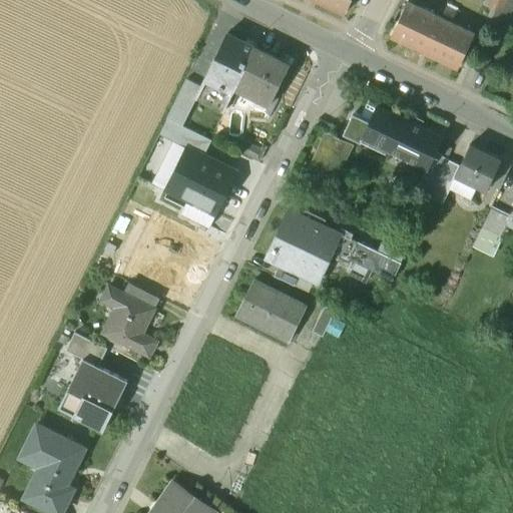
[(350,0),(319,0),(345,12),(350,0)]
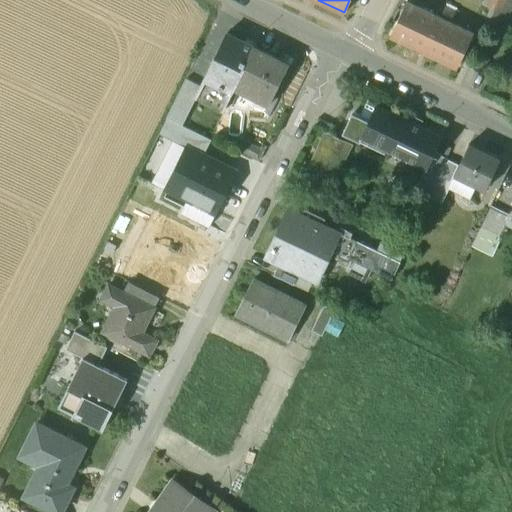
[(488,0),(488,3),(497,8),(500,9),(504,0),(488,0)]
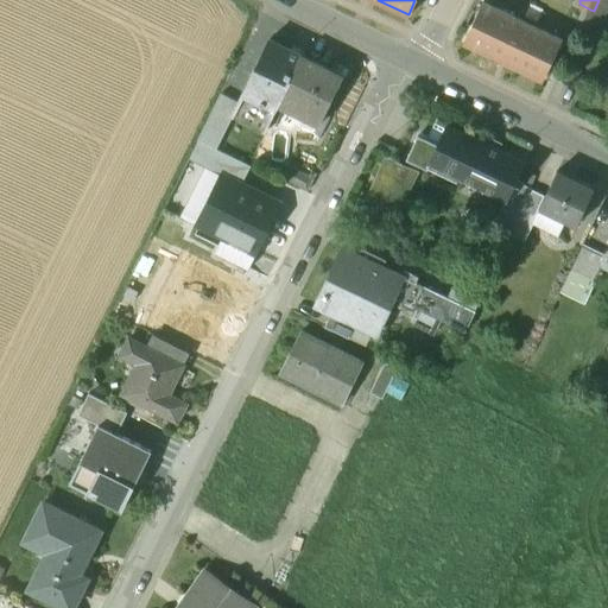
[(607,1),(603,0),(599,0),(594,11),(590,10),(586,18),(607,29),(607,1)]
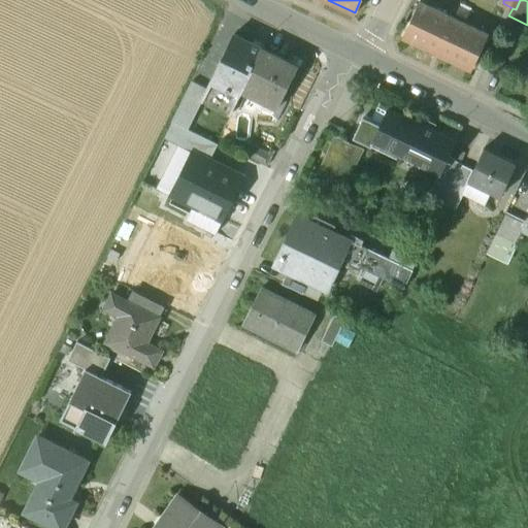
[(488,34),(420,2),(403,36),(472,68),(488,34)]
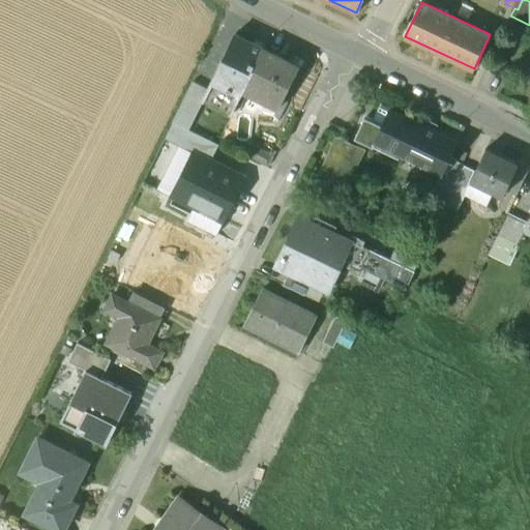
[(299,66),(235,33),(207,89),(201,101),(203,101),(230,116),(243,90),(280,107),(299,66)]
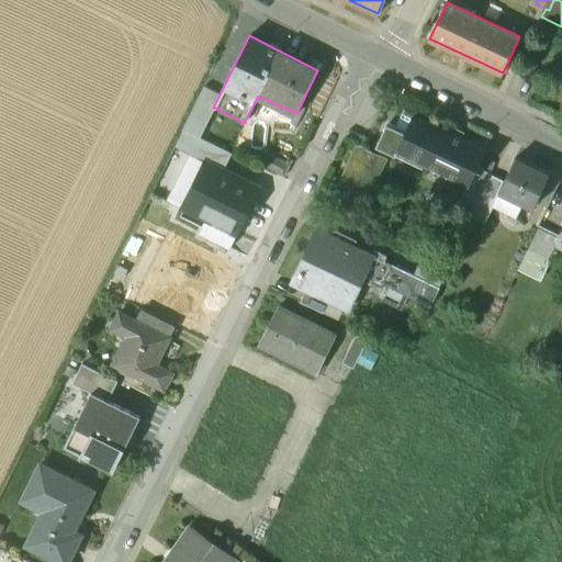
[(204,87),(183,128),(200,136),(215,108),(213,108),(220,94),(204,87)]
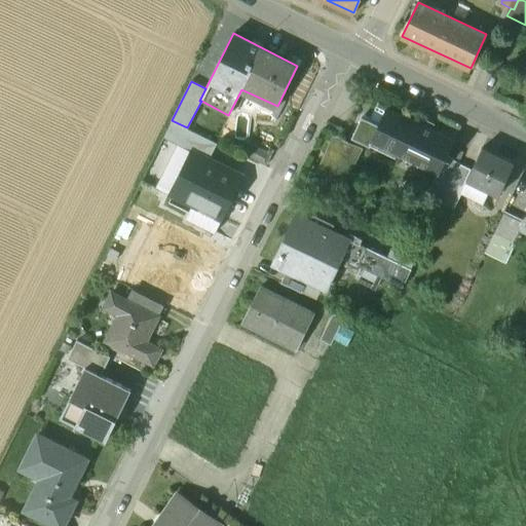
[(386,107),(378,104),(370,121),(378,125),(386,107)]
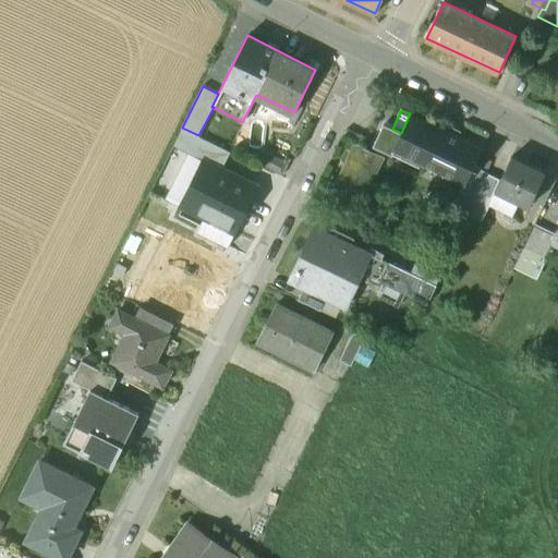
[(401,133),(393,150),(404,156),(464,184),(465,185),(474,167),(483,148),(410,113),(401,133)]
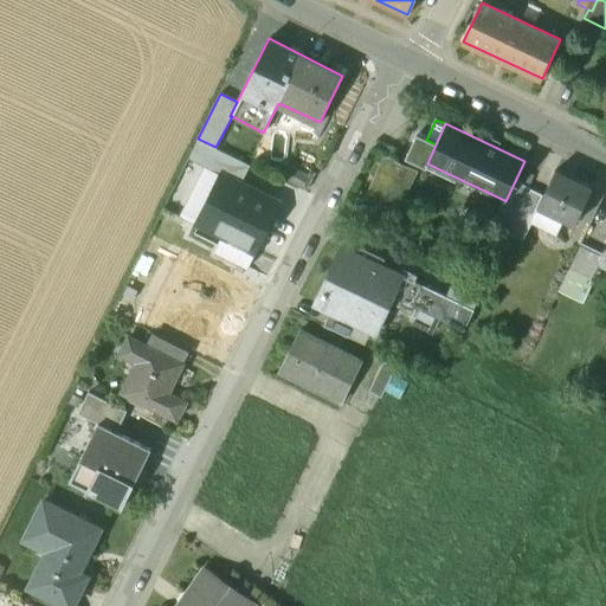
[(426,140),(417,135),(405,159),(434,173),(436,173),(437,174),(439,169),(426,163),(427,163),(436,144),(426,140)]
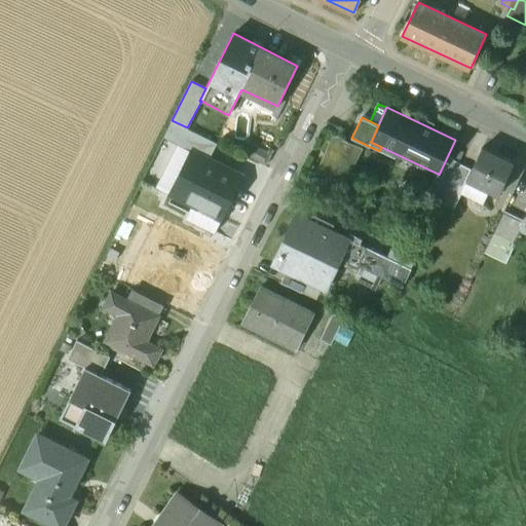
[(187,127),(172,120),(163,137),(189,150),(190,148),(210,157),(217,143),(187,127)]
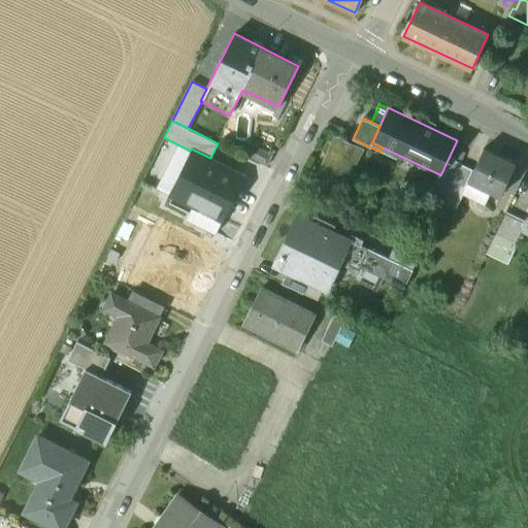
[(361,150),(337,138),(315,186),(337,197),(361,150)]
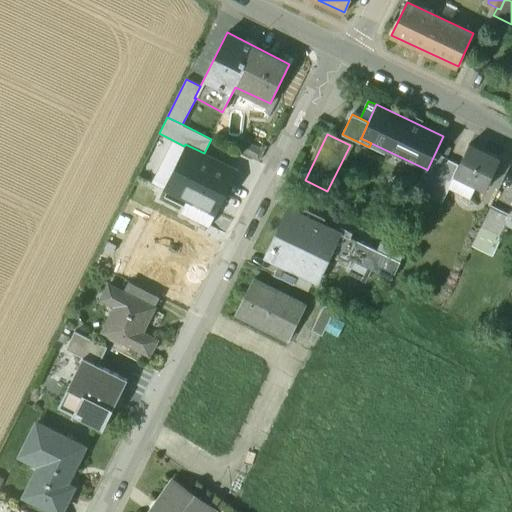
[(204,153),(185,144),(184,146),(164,188),(190,201),(216,213),(230,185),(225,183),(233,167),(204,153)]
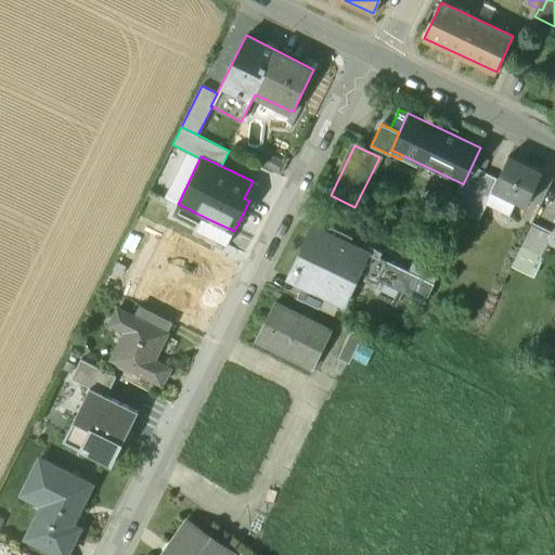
[(541,171),(508,156),(498,179),(492,190),(494,190),(525,205),(541,171)]
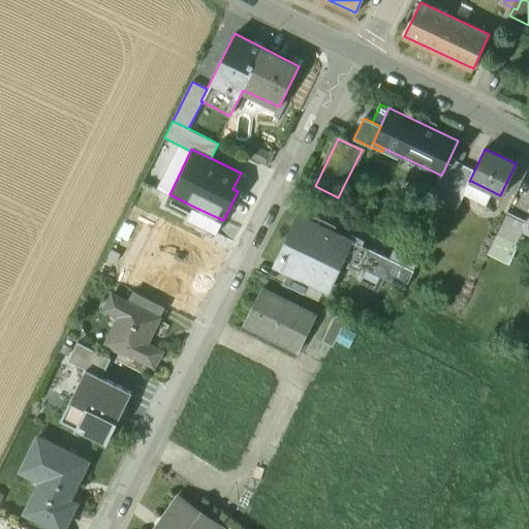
[(449,158),(441,176),(440,175),(431,196),(445,204),(464,165),(449,158)]
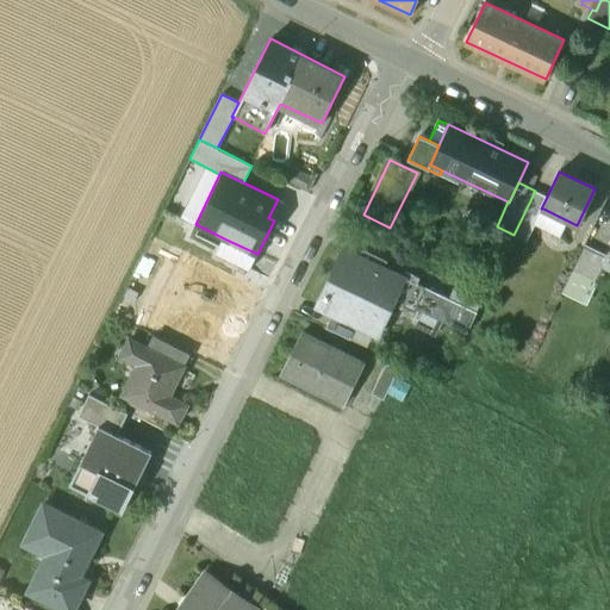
[(535,191),(514,235),(528,242),(543,209),(541,209),(547,197),(535,191)]
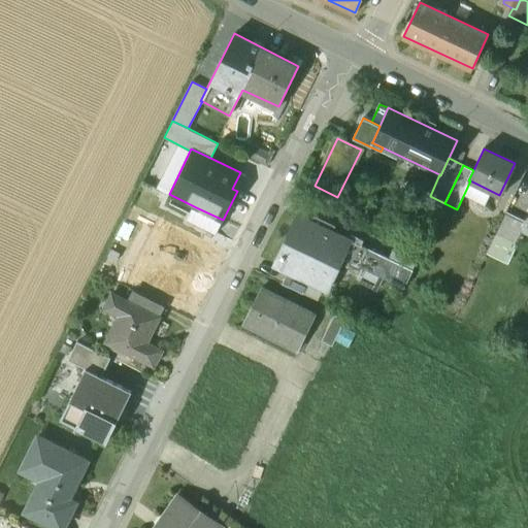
[(223,220),(196,207),(190,220),(217,233),(223,220)]
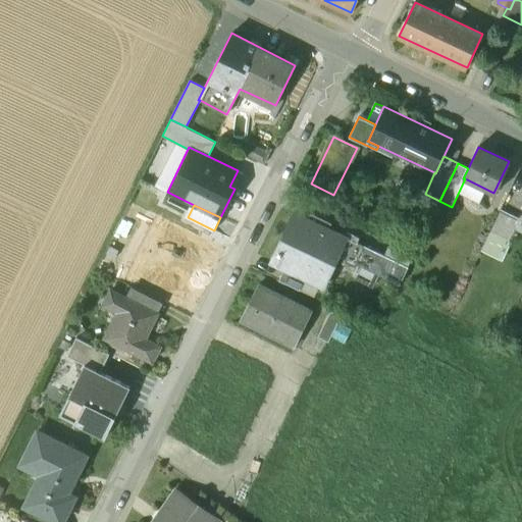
[(519,220),(501,212),(491,235),(510,243),(519,220)]
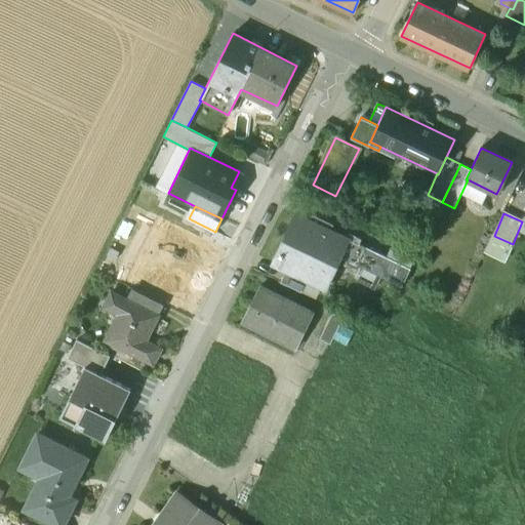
[(349,239),(297,214),(273,266),(324,290),(340,255),(349,239)]
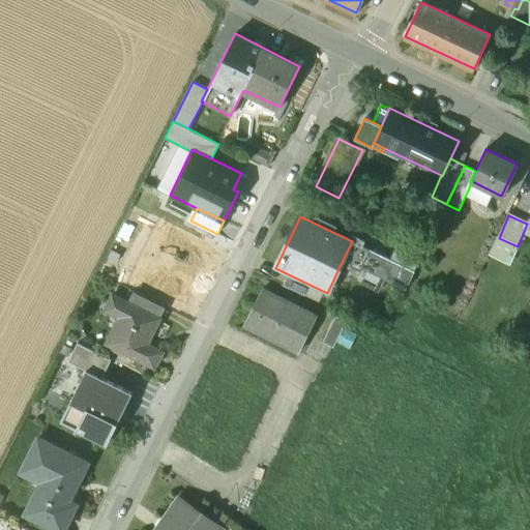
[(404,266),(352,241),(344,258),(395,283),(404,266)]
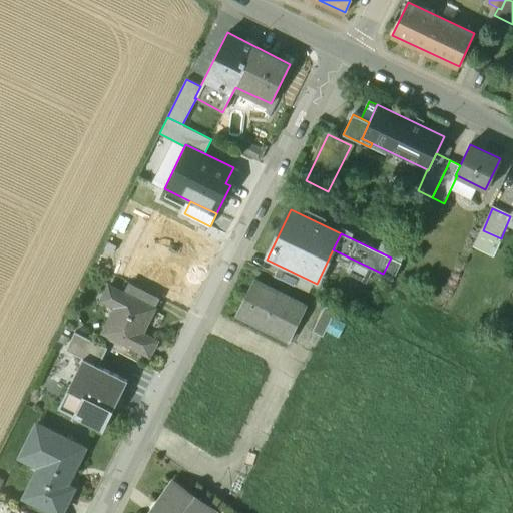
[(307,306),(254,280),(236,316),(290,342),(307,306)]
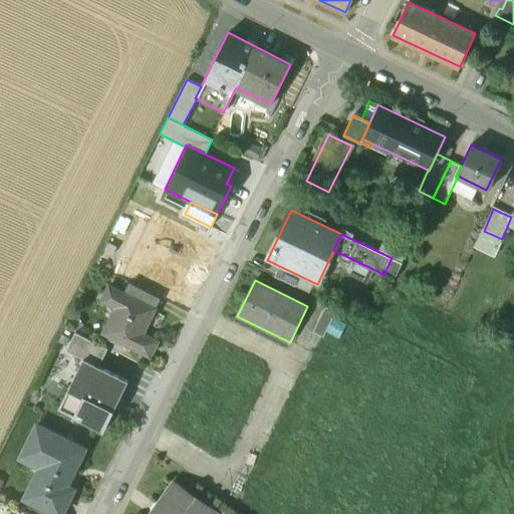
[(160,297),(130,282),(124,293),(155,308),(160,297)]
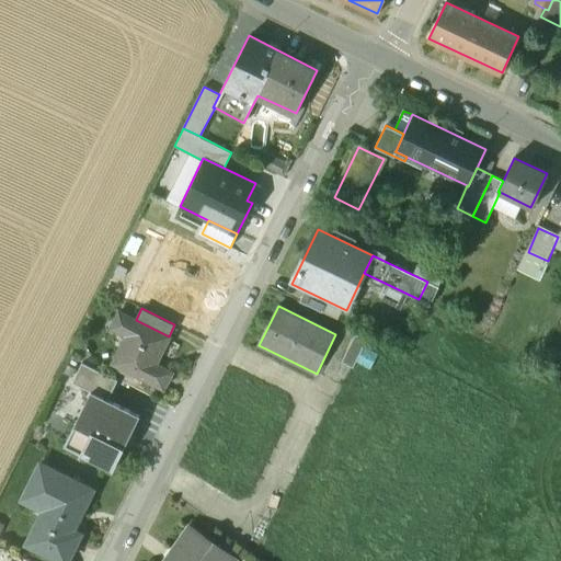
[(135,319),(119,311),(112,328),(127,335),(135,319)]
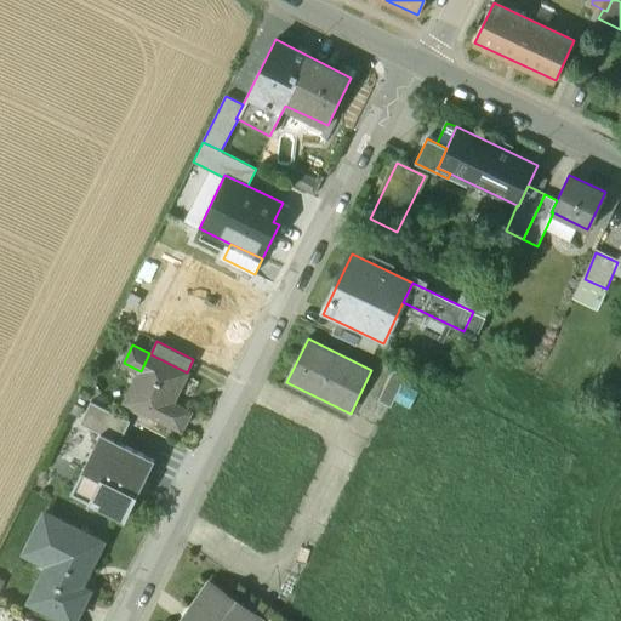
[(151,354),(149,353),(141,371),(125,402),(181,429),(191,411),(170,400),(175,389),(177,391),(187,372),(151,354)]
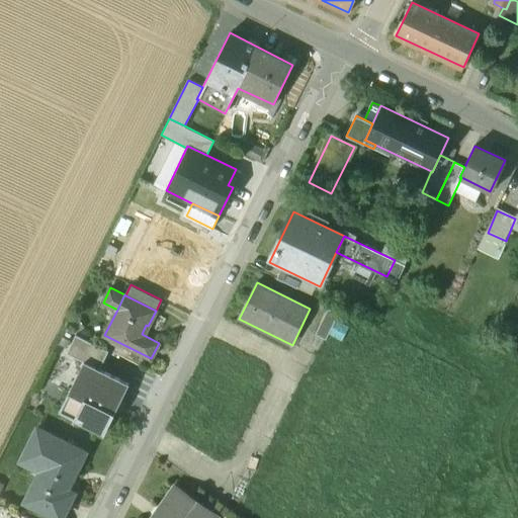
[(329,309),(316,334),(327,339),(339,314),(329,309)]
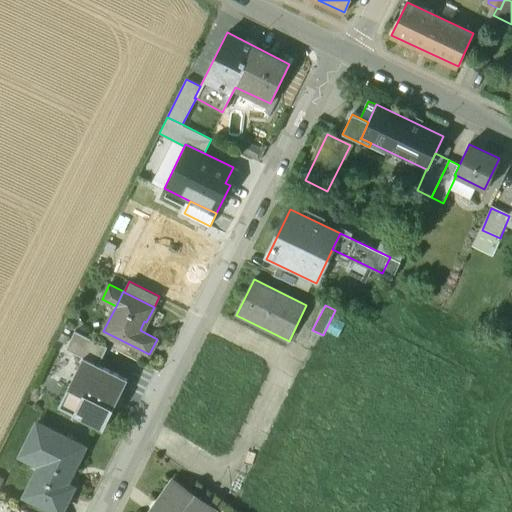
[(107,347),(75,331),(66,349),(83,357),(99,365),(107,347)]
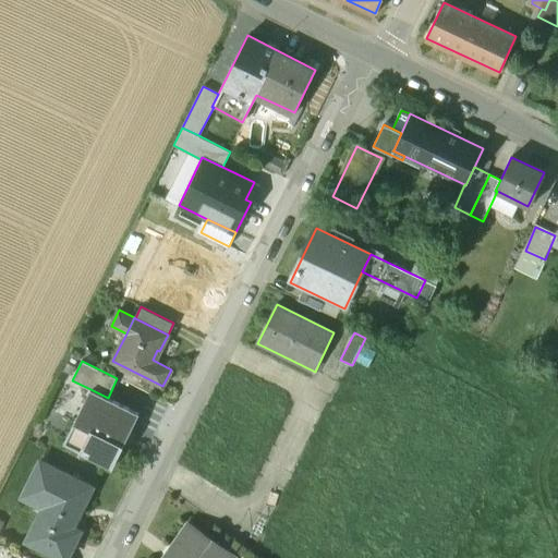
[(108,398),(91,389),(64,444),(112,468),(140,413),(108,398)]
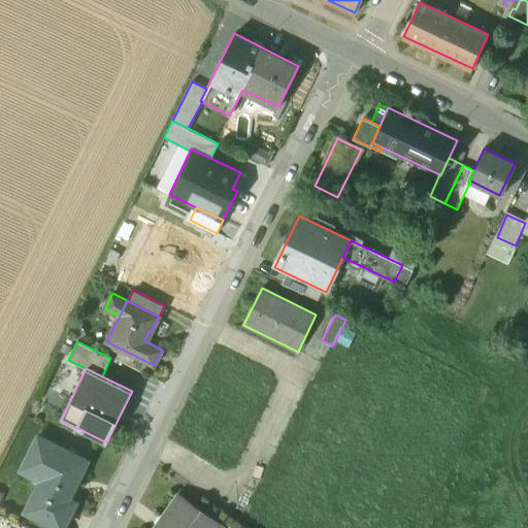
[(87,459),(36,435),(20,470),(39,481),(24,512),(58,527),(61,527),(75,501),(68,498),(87,459)]
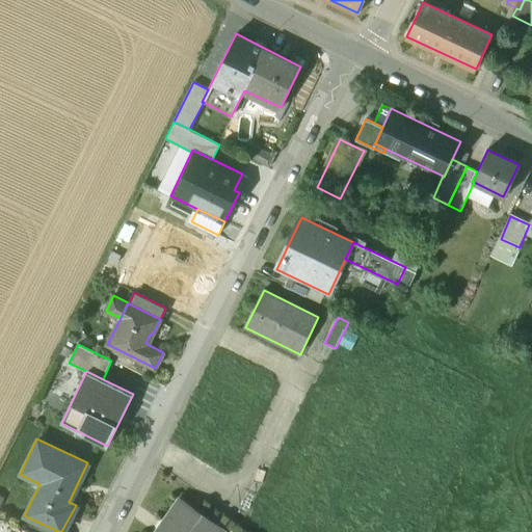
[(196,511),(179,499),(155,531),(221,531),(223,530),(214,524),(196,511)]
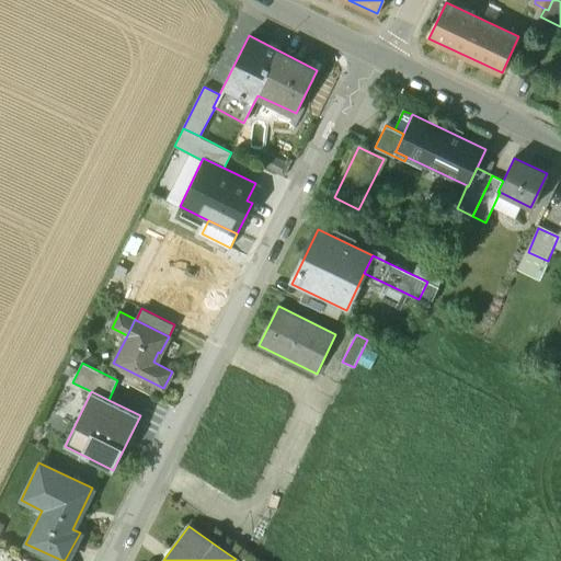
[(231,546),(212,533),(207,539),(226,552),(231,546)]
